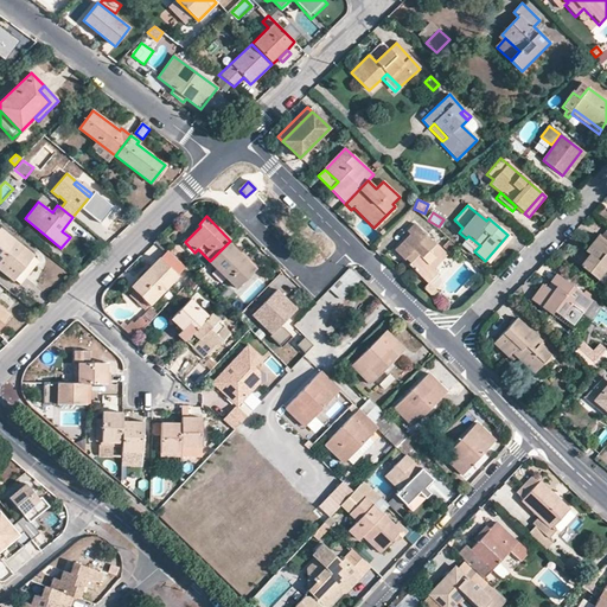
[(408,235),(393,250),(423,280),(433,270),(447,256),(414,224),(406,231),(408,235)]
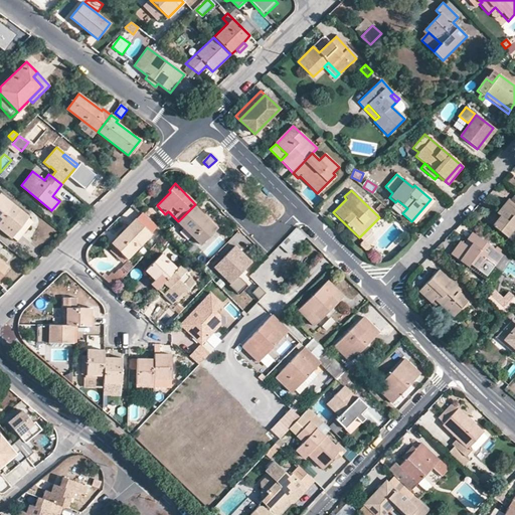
[(0,194),(0,227),(11,237),(28,217),(0,194)]
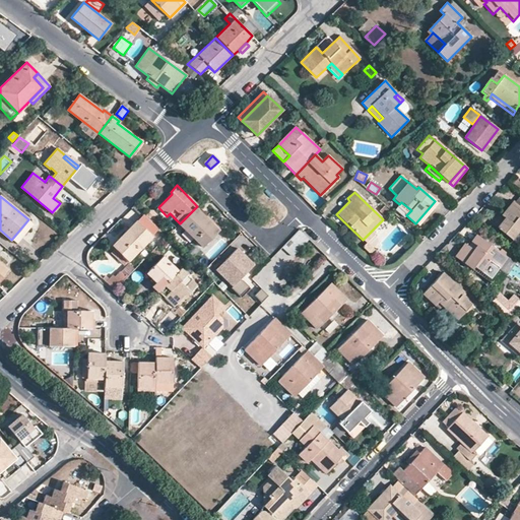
[(415,223),(418,226),(438,204),(435,201),(415,223)]
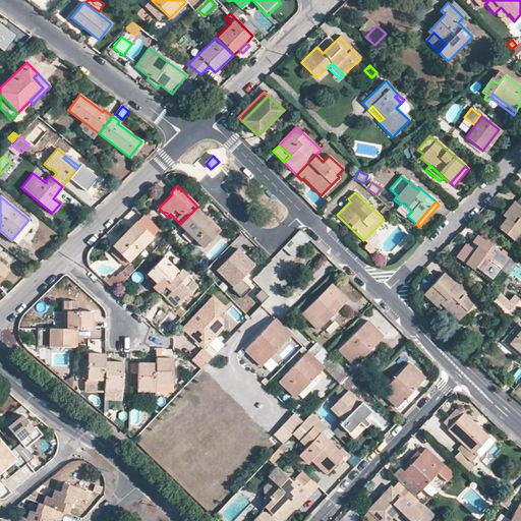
[(497,227),(513,241),(519,233),(520,234),(520,209),(512,201),(502,216),(505,218),(497,227)]
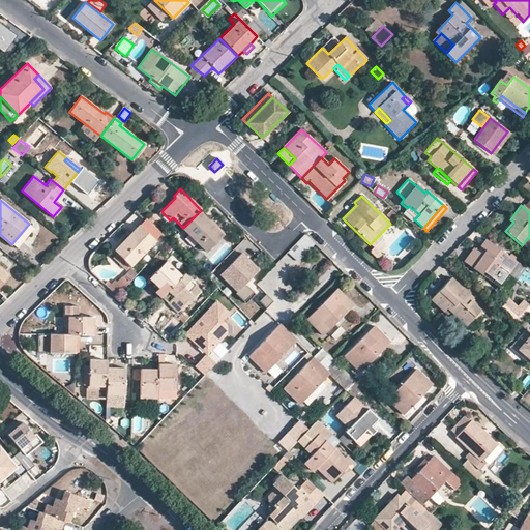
[(407,208),(405,210),(415,218),(419,214),(409,206),(407,208)]
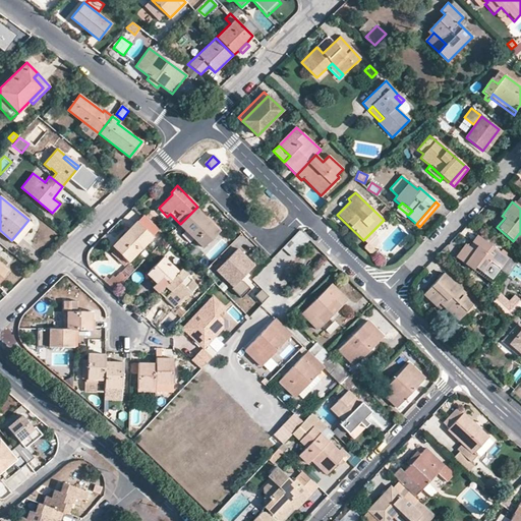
[(180,224),(179,225),(185,231),(193,239),(203,248),(220,231),(211,222),(209,225),(193,211),(180,224)]
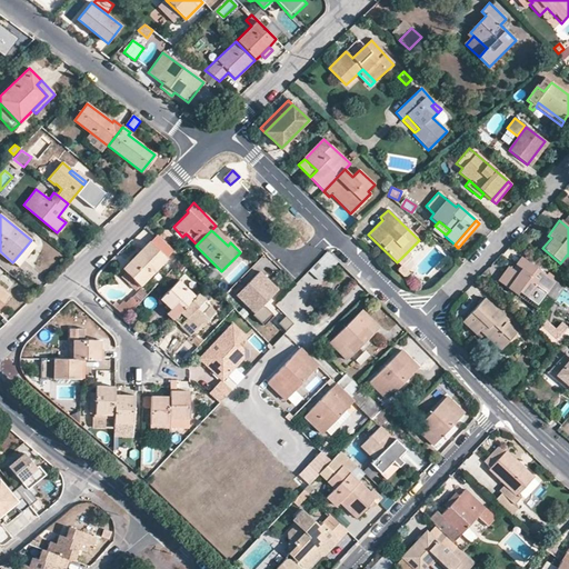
[(133,279),(140,286),(166,260),(149,243),(123,269),(133,279)]
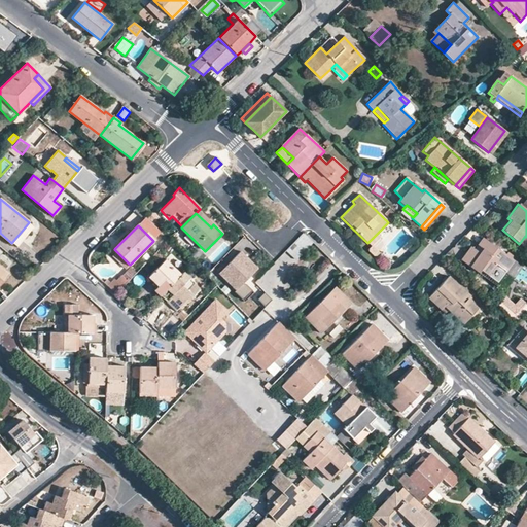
[(196,242),(187,234),(183,239),(191,247),(196,242)]
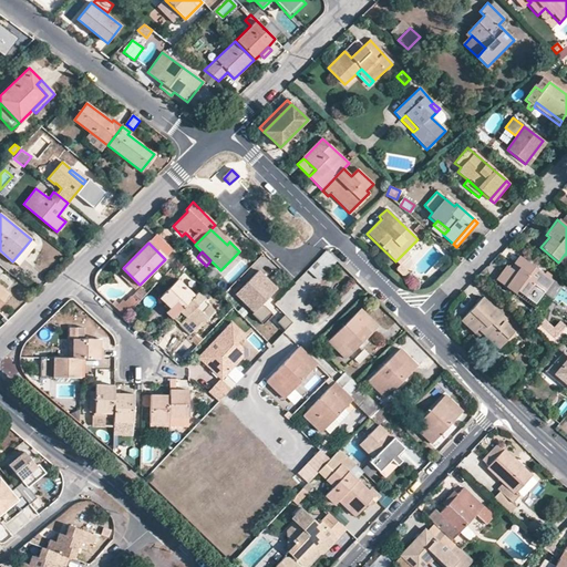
[(409,256),(404,253),(395,261),(400,266),(409,256)]
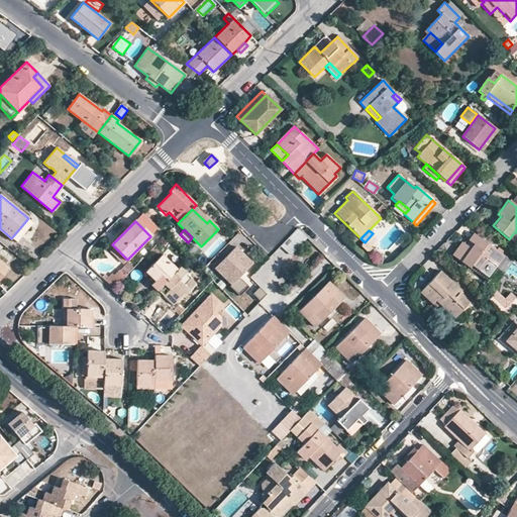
[(471,266),(487,278),(503,255),(473,234),(468,241),(472,243),(469,248),(460,242),(451,255),(469,268),(471,266)]
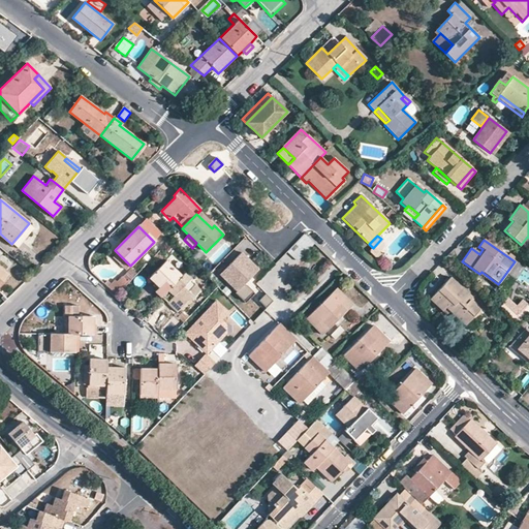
[(258,270),(241,252),(220,274),(238,290),(258,270)]
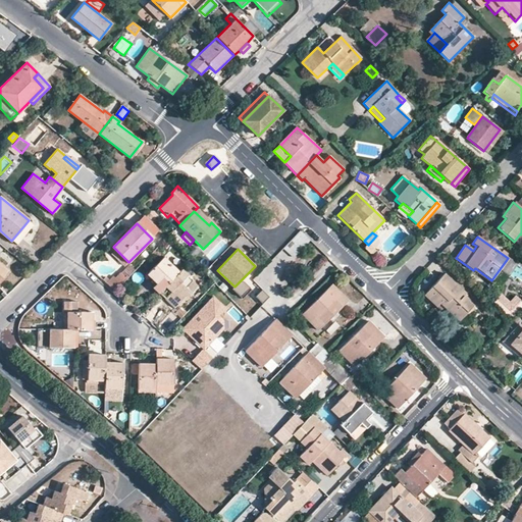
[(124,267),(128,262),(122,256),(117,261),(124,267)]
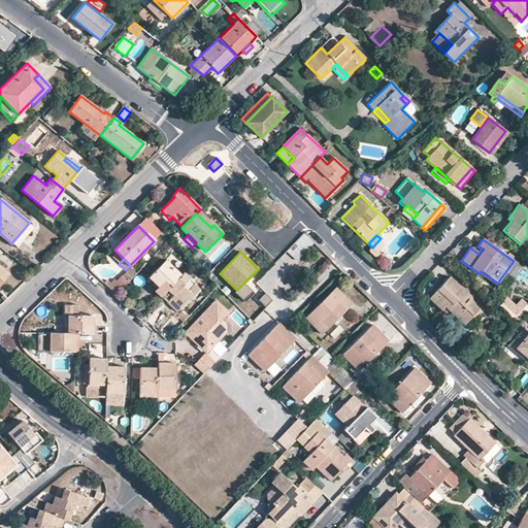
[(156,290),(163,296),(182,276),(165,261),(149,277),(158,287),(156,290)]
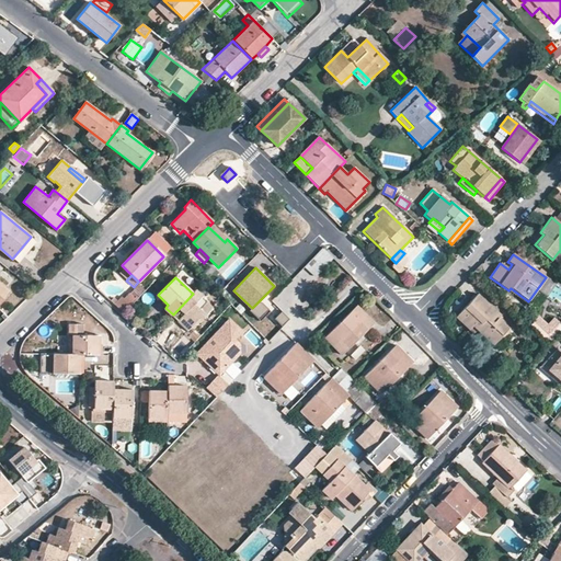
[(171,316),(187,331),(199,317),(203,318),(212,309),(206,302),(201,309),(195,304),(202,296),(196,290),(193,294),(173,315),(171,316)]
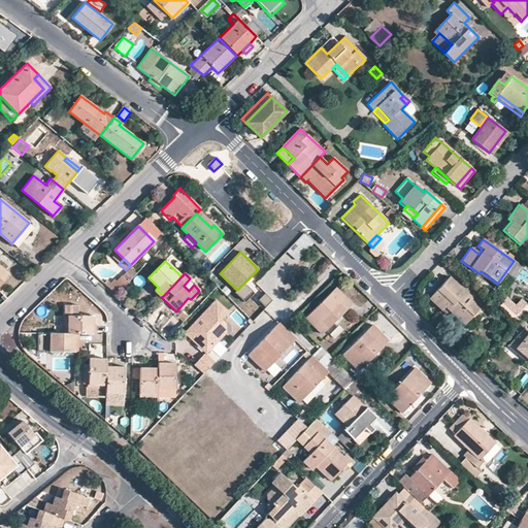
[(429,299),(446,314),(449,310),(463,324),(477,309),(467,300),(470,297),(449,277),(429,299)]
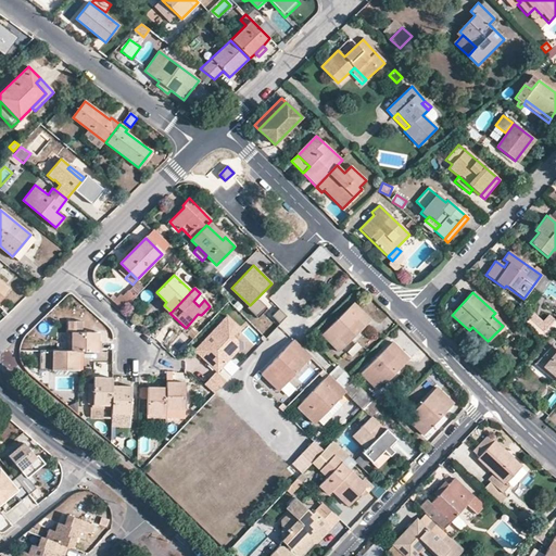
[(321,335),(338,352),(370,321),(353,304),(321,335)]
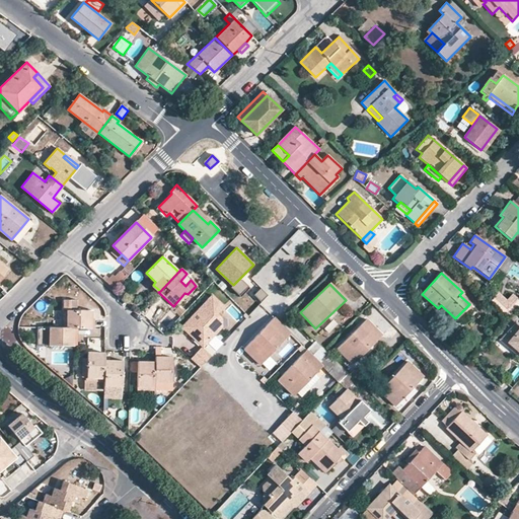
[(223,307),(211,296),(181,328),(194,340),(196,338),(199,341),(197,343),(200,346),(189,357),(200,367),(215,352),(206,344),(221,327),(222,319),(217,314),(223,307)]
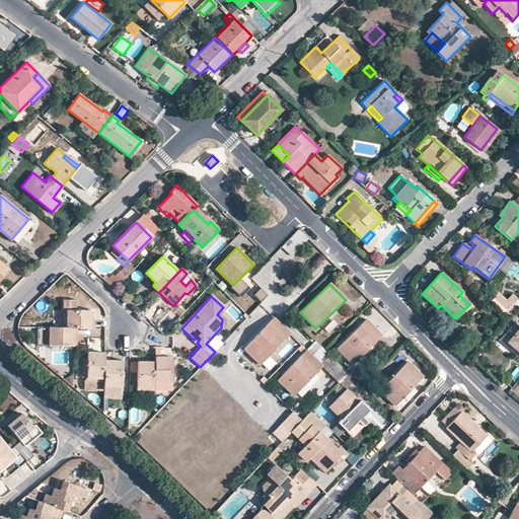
[(92,327),(92,311),(63,310),(62,327),(75,327),(92,327)]
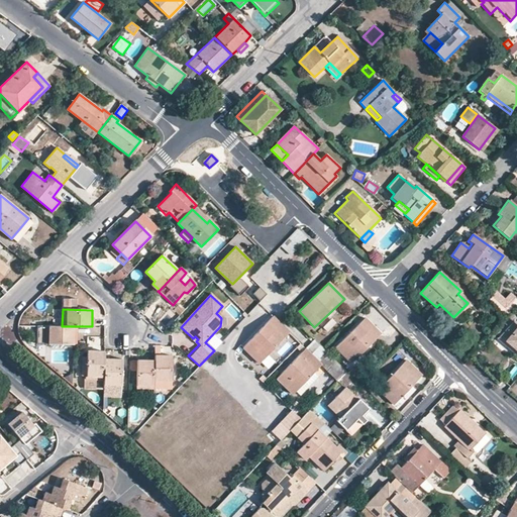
[(261,362),(270,352),(288,333),(271,317),(241,348),(257,365),(261,362)]
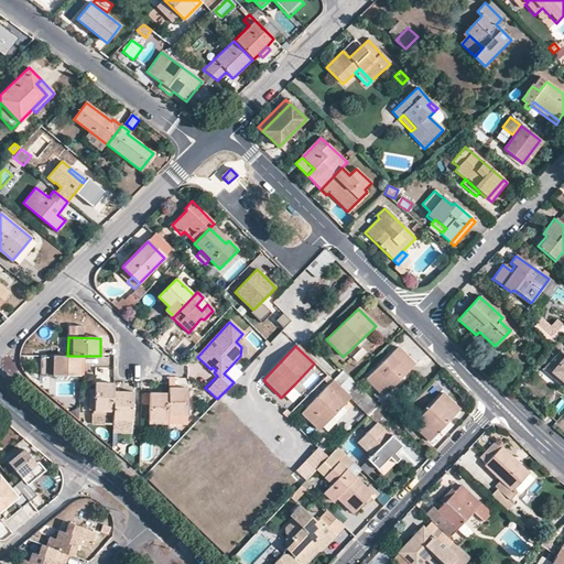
[(414,365),(398,348),(366,379),(382,397),(414,365)]
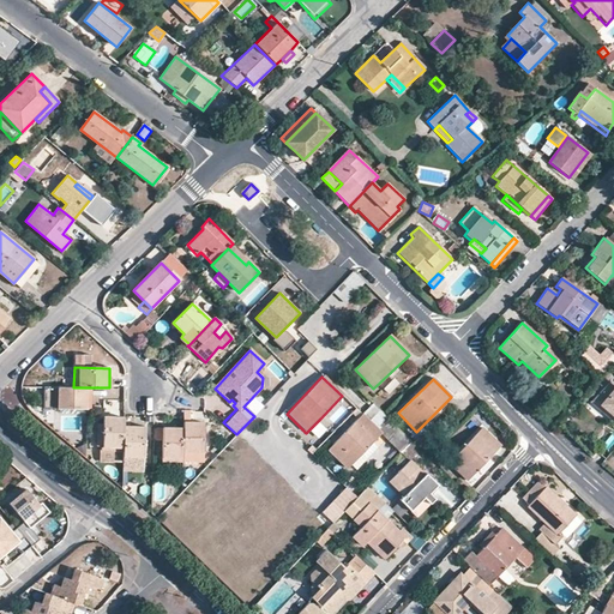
[(608,416),(613,421),(613,389),(607,383),(591,399),(606,411),(608,410),(612,413),(608,416)]
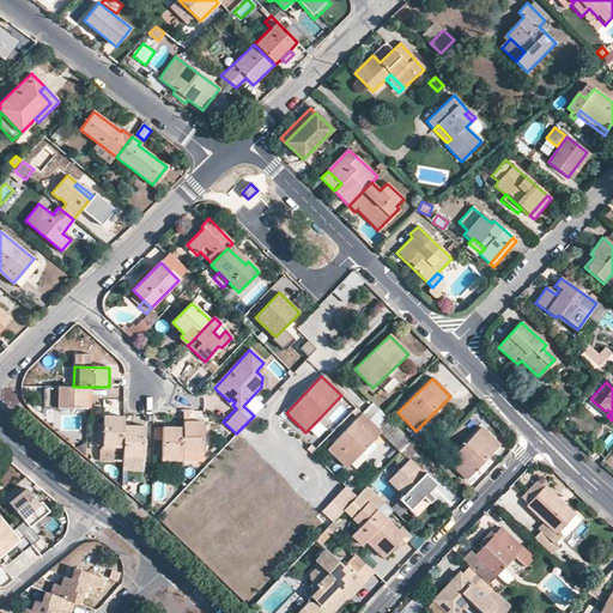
[(89,387),(73,387),(53,387),(53,407),(87,408),(89,387)]
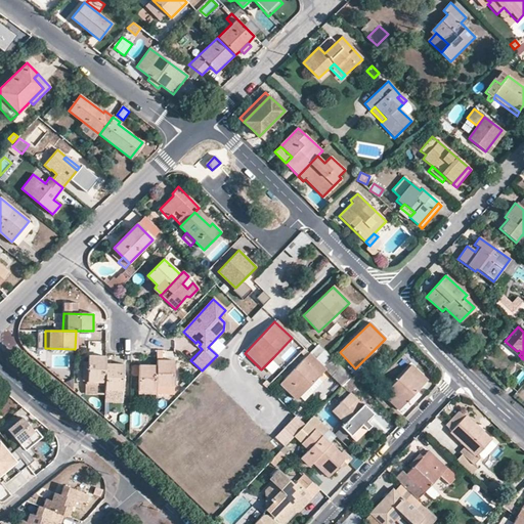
[(505,341),(503,344),(518,357),(519,355),(522,352),(519,350),(517,351),(505,341)]
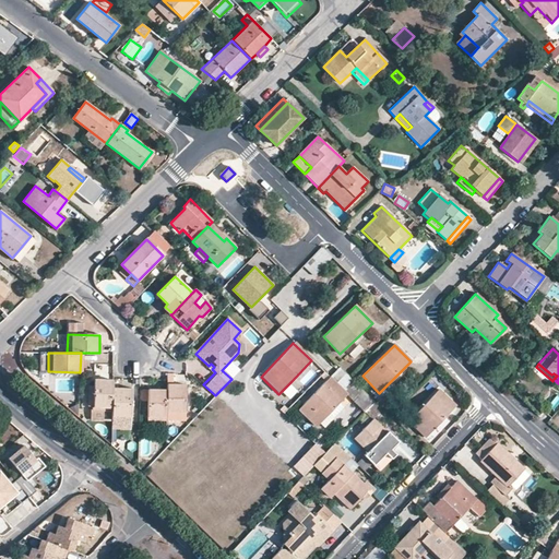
[(343,371),(333,381),(347,394),(365,412),(373,403),(347,376),(343,371)]
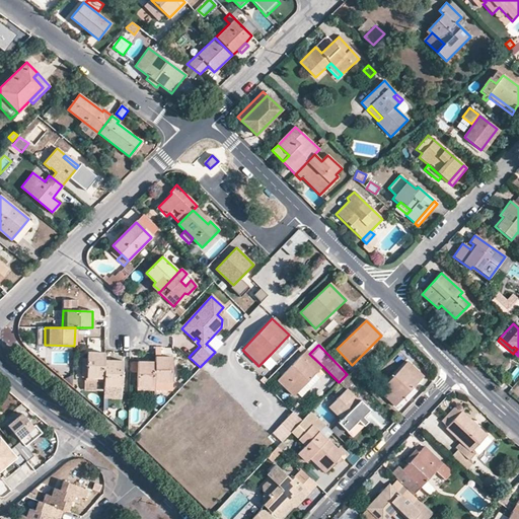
[(278,380),(294,396),(322,366),(309,354),(306,351),(278,380)]
